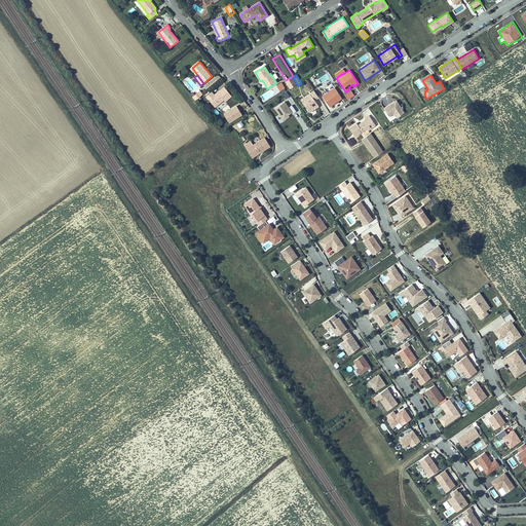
[(297,85),(292,77),(285,81),(290,89),(297,85)]
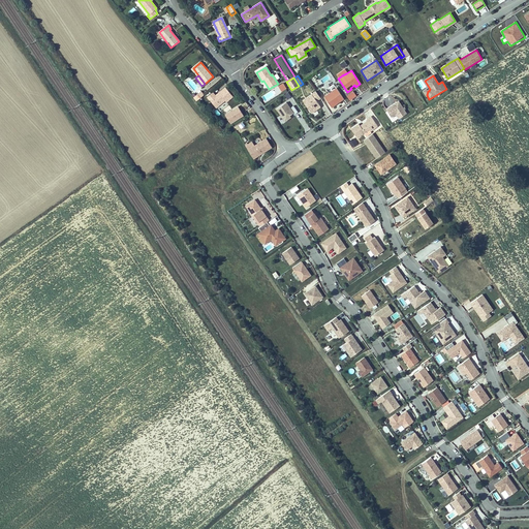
[(309,82),(300,87),(305,95),(314,89),(309,82)]
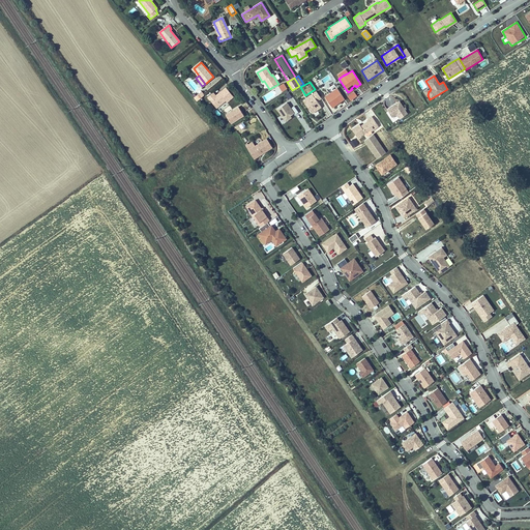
[(283,92),(287,88),(284,83),(278,86),(283,92)]
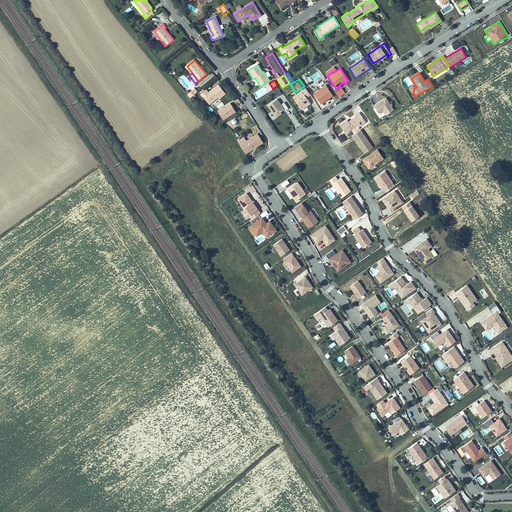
[(226,93),(220,84),(211,91),(208,87),(202,92),(208,99),(211,97),(213,100),(219,95),(221,97),(226,93)]
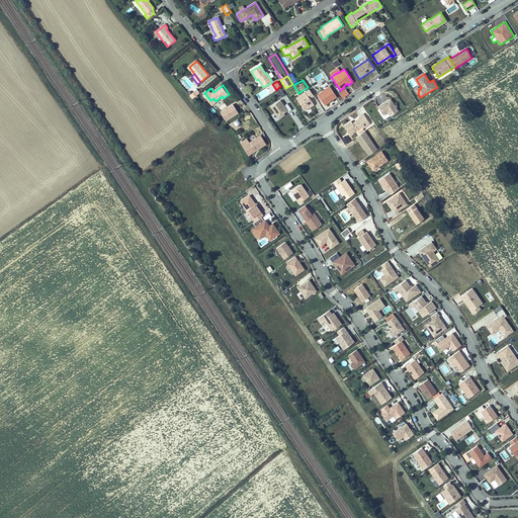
[(199,86),(191,93),(194,97),(203,90),(199,86)]
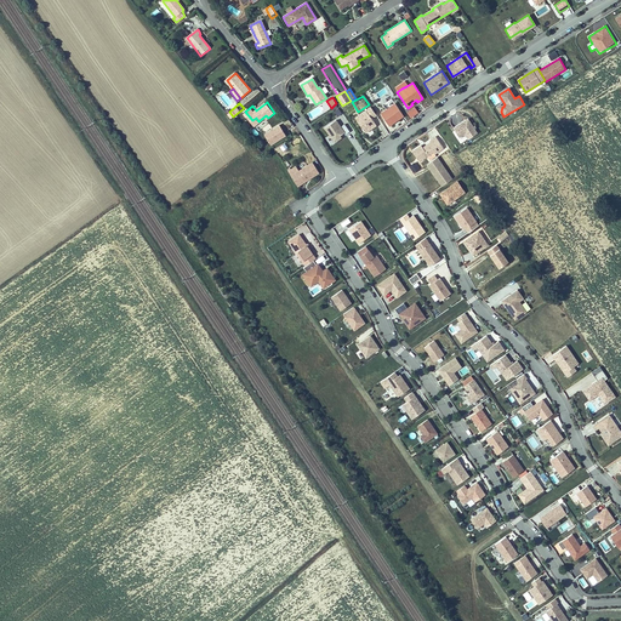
[(402,117),(394,104),(380,113),(387,125),(402,117)]
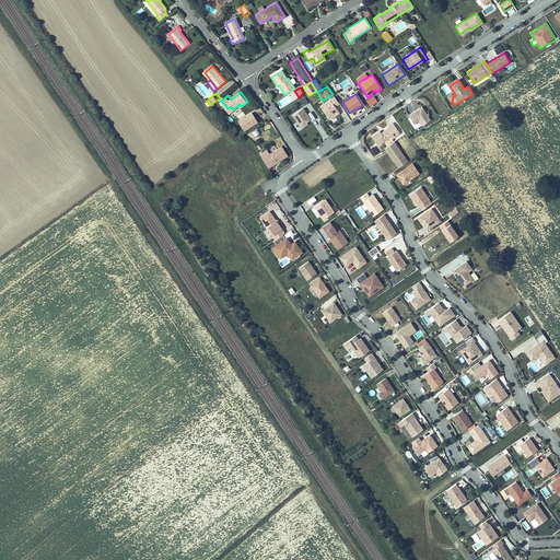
[(371,107),(378,102),(374,96),(366,102),(371,107)]
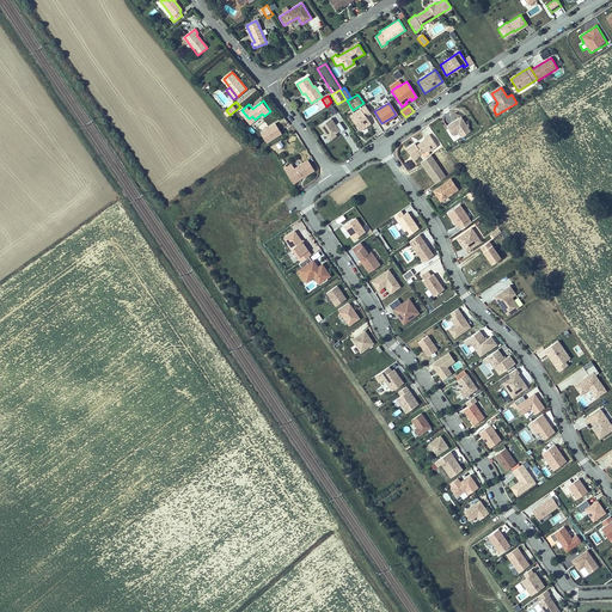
[(369,114),(365,106),(349,116),(360,132),(369,124),(366,117),(369,114)]
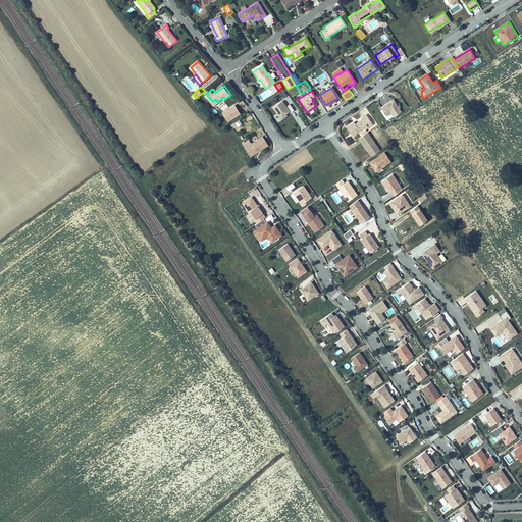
[(401,112),(394,100),(385,104),(384,105),(383,106),(380,107),(385,115),(390,112),(394,116),(401,112)]
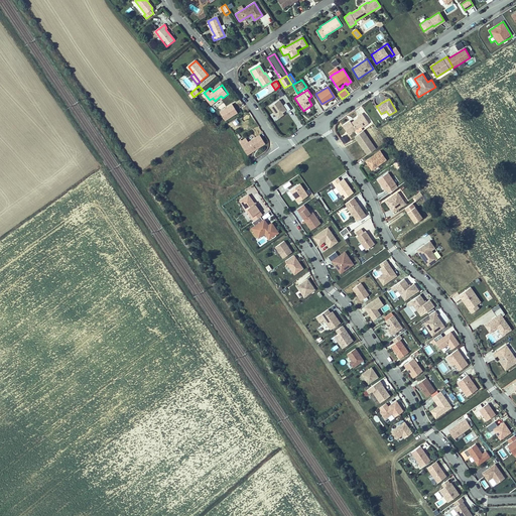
[(290,110),(285,104),(282,106),(278,101),(275,103),(269,107),(276,117),(277,119),(283,115),(282,113),(285,111),(286,112),(290,110)]
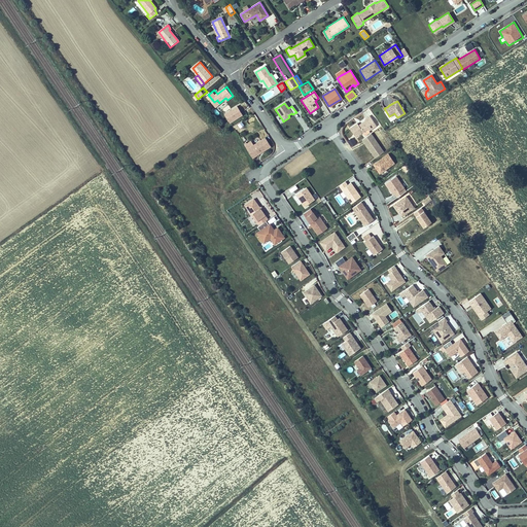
[(230,125),(243,116),(238,106),(223,114),(230,125)]
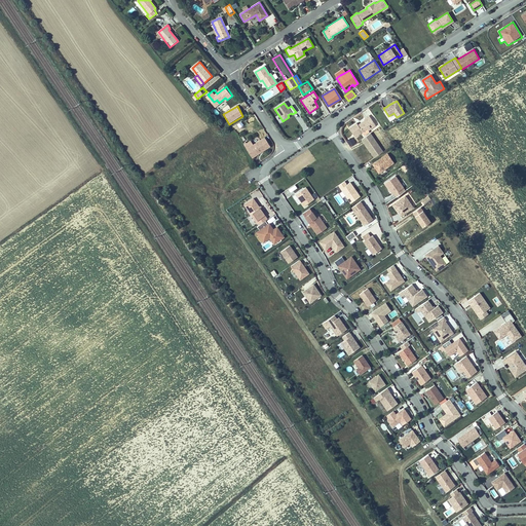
[(358,125),(355,123),(348,128),(354,137),(366,128),(367,129),(374,124),(368,115),(364,118),(365,119),(358,125)]
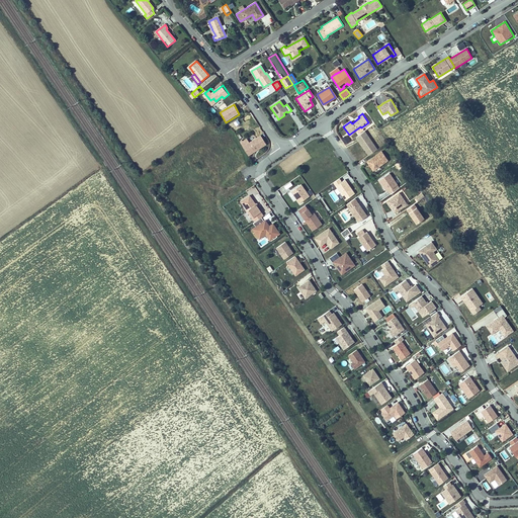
[(377,150),(364,132),(356,138),(368,156),(377,150)]
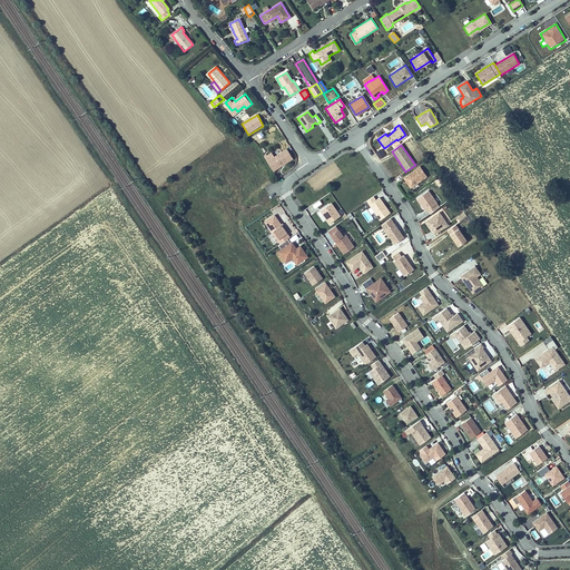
[(287,149),(267,161),(273,170),(281,166),(293,158),(287,149)]
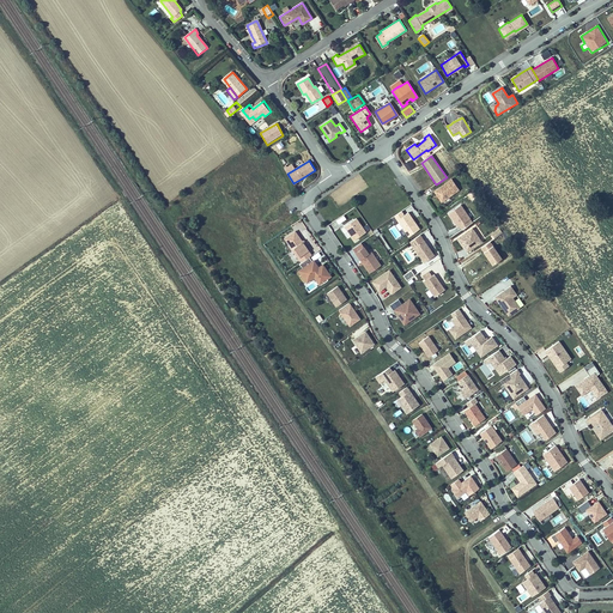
[(459,190),(451,180),(434,190),(441,201),(459,190)]
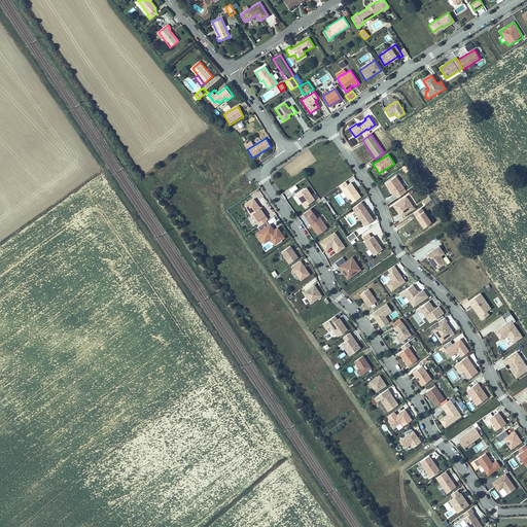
[(403,188),(395,176),(385,183),(393,195),(395,194),(397,197),(403,192),(401,189),(403,188)]
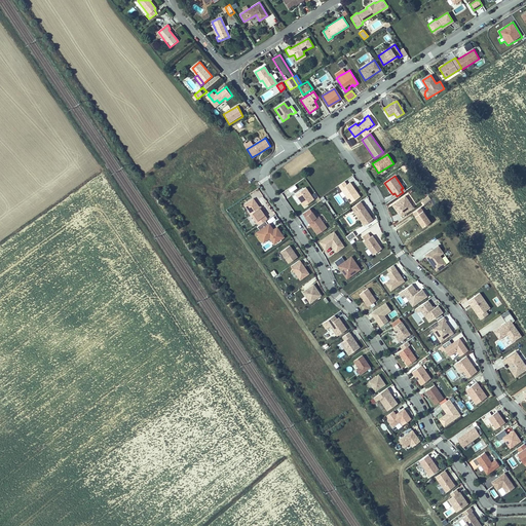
[(350,183),(346,185),(344,181),(338,185),(341,189),(350,203),(360,197),(350,183)]
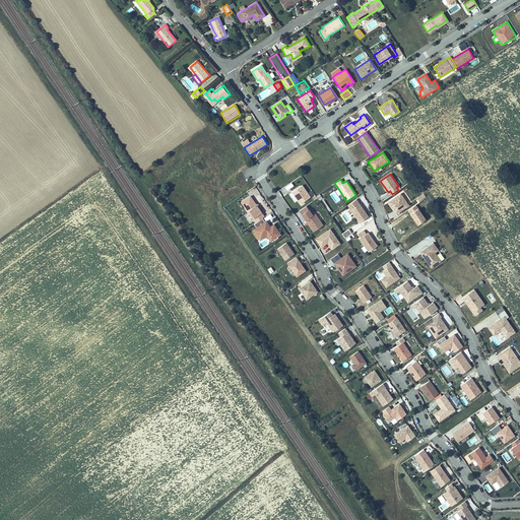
[(310,197),(302,186),(293,192),(296,196),(301,203),(310,197)]
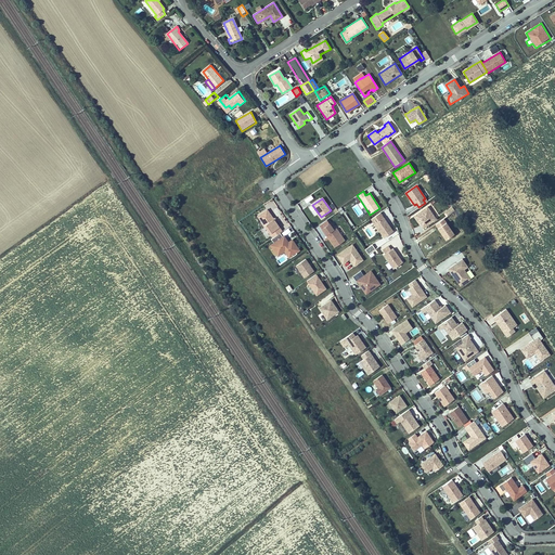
[(447,216),(455,210),(452,206),(443,211),(447,216)]
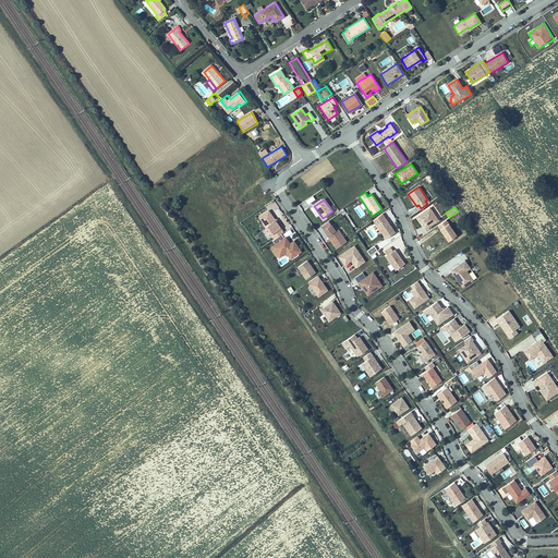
[(438,222),(429,208),(416,217),(425,231),(438,222)]
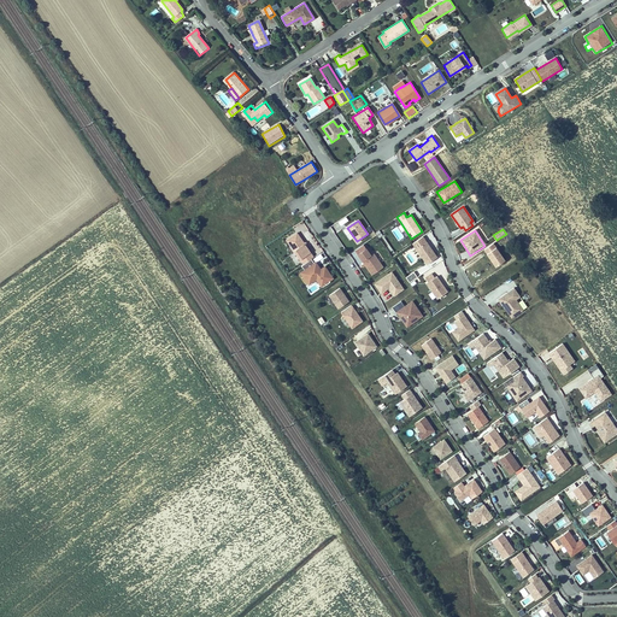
[(304,242),(298,233),(288,240),(304,264),(312,259),(315,257),(306,246),(306,242),(304,242)]
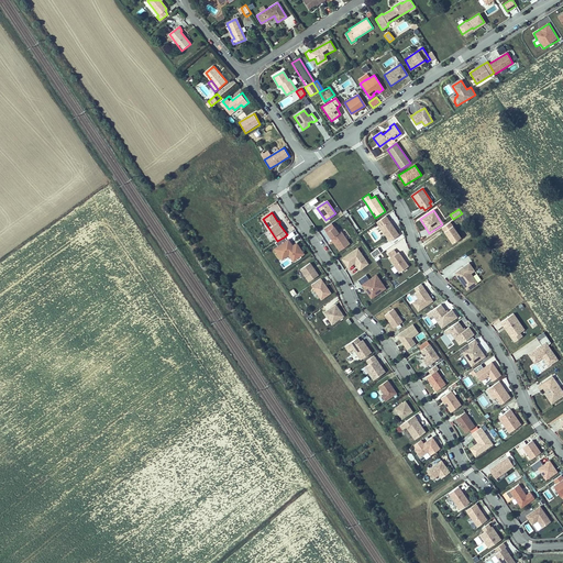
[(398,235),(385,217),(376,222),(389,241),(398,235)]
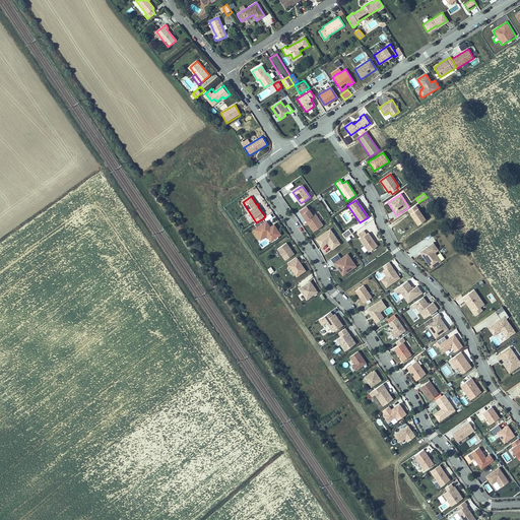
[(415,205),(407,211),(417,225),(426,219),(415,205)]
